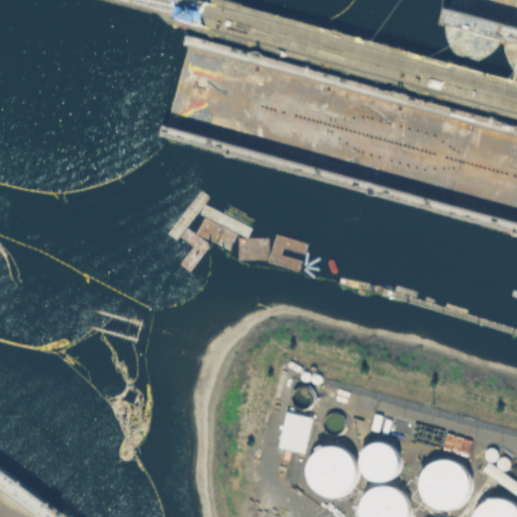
[(312,416),(286,410),(278,446),(304,452),(312,416)]
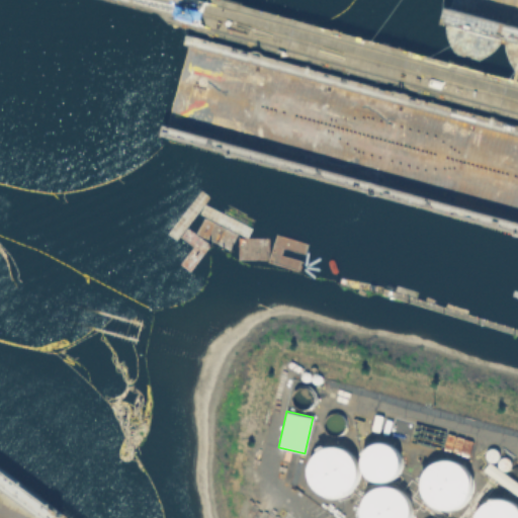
[(394,475),(399,469),(401,462),(400,454),(397,447),(391,442),(383,440),(376,441),(369,444),(364,450),(362,457),(362,465),(366,471),(371,477),(379,479),(386,479),(394,475)]
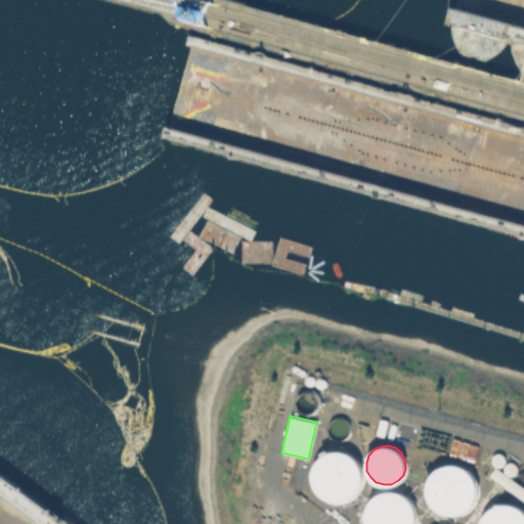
[(345,499),(354,494),(360,486),(362,477),(361,467),(355,457),(347,451),(338,449),(328,450),(318,456),(312,465),(310,474),(312,484),(317,493),(325,499),(335,501),(345,499)]
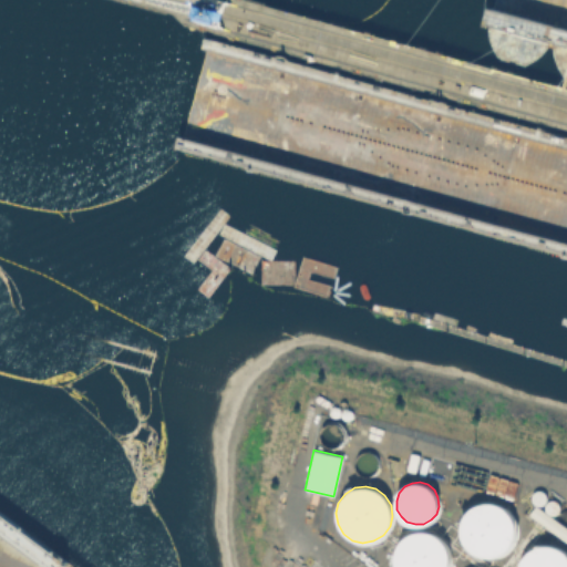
[(501,553),(509,545),(514,536),(514,525),(511,515),(504,507),(494,502),(483,502),(473,505),(465,512),(461,522),(460,533),(463,543),(471,550),(480,556),(491,556),(501,553)]
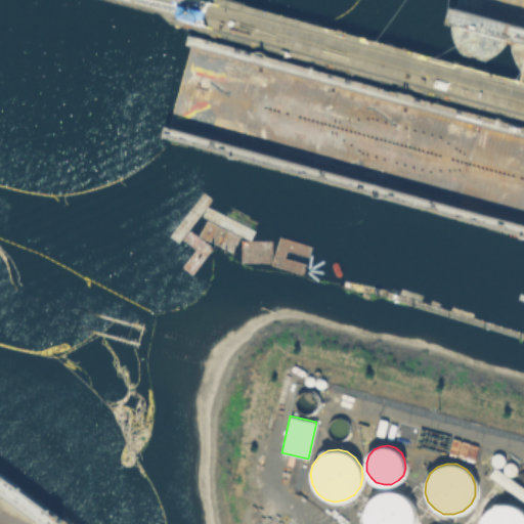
[(411,523),(413,516),(412,507),(407,497),(400,491),(390,489),(381,490),(372,495),(366,504),(363,513),(364,523),(411,523)]
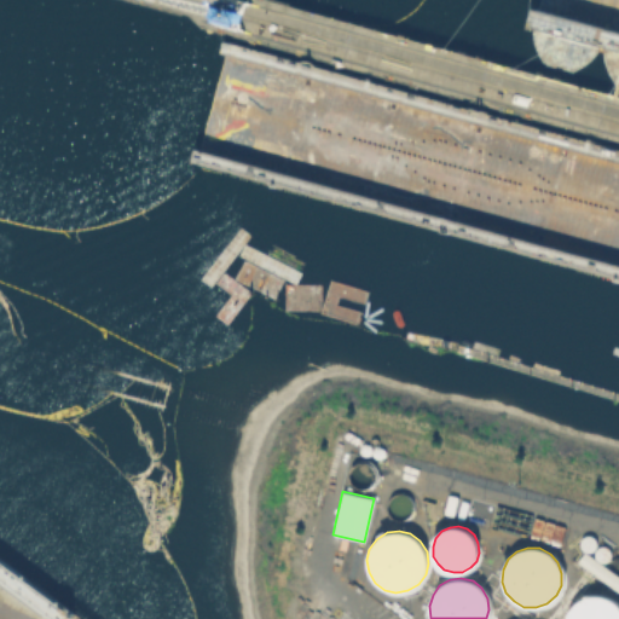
[(618,618),(618,608),(614,603),(605,597),(594,596),(583,599),(574,606),(568,615),(567,618),(618,618)]
